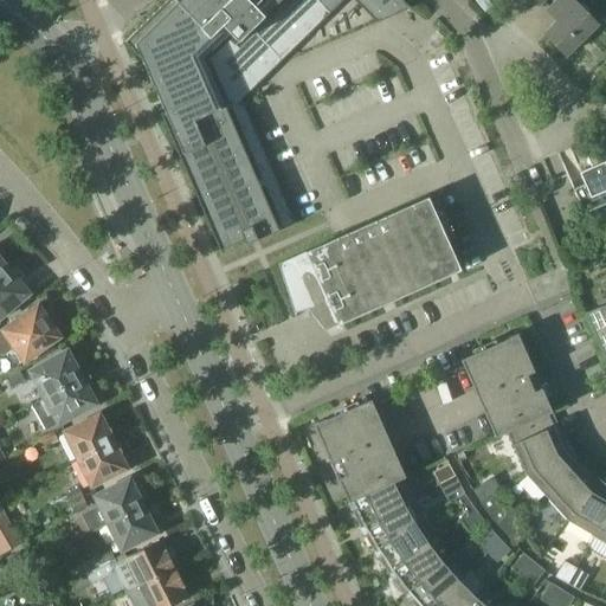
[(176,0),(167,0),(124,42),(142,59),(141,60),(143,62),(165,111),(161,114),(219,250),(243,240),(245,245),(252,242),(256,240),(258,240),(296,224),(243,101),(236,83),(262,72),(263,71),(335,0),(353,0),(375,23),(376,24),(381,21),(411,8),(405,4),(401,0),(180,0),(179,1),(176,0)]
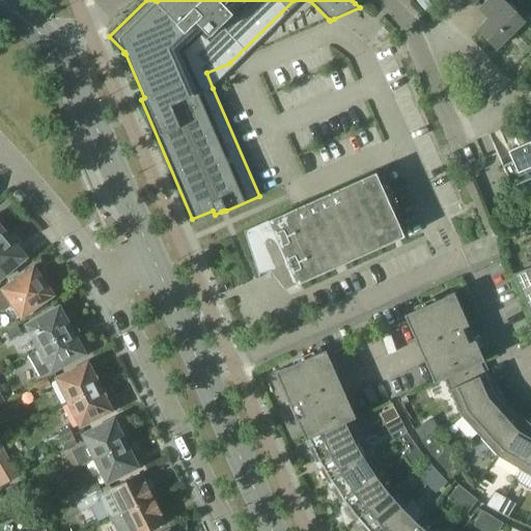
[(488,0),(479,9),(488,18),(477,29),(497,49),(523,22),(501,0),(488,0)]
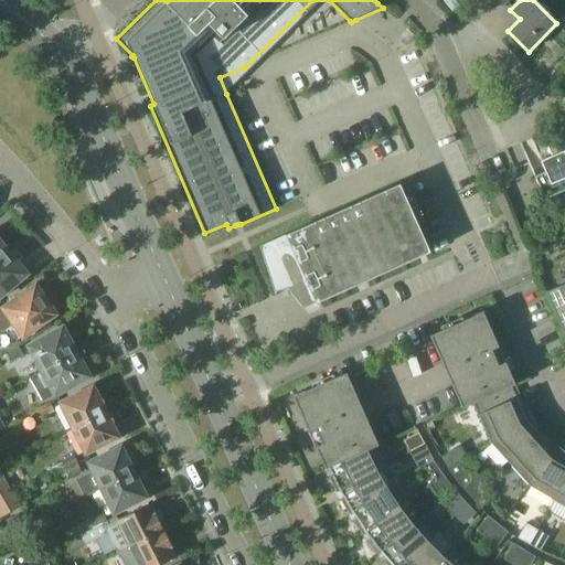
[(564,190),(564,183),(563,179),(564,177),(564,137),(546,145),(552,156),(541,161),(545,172),(534,177),(544,200),(564,190)]
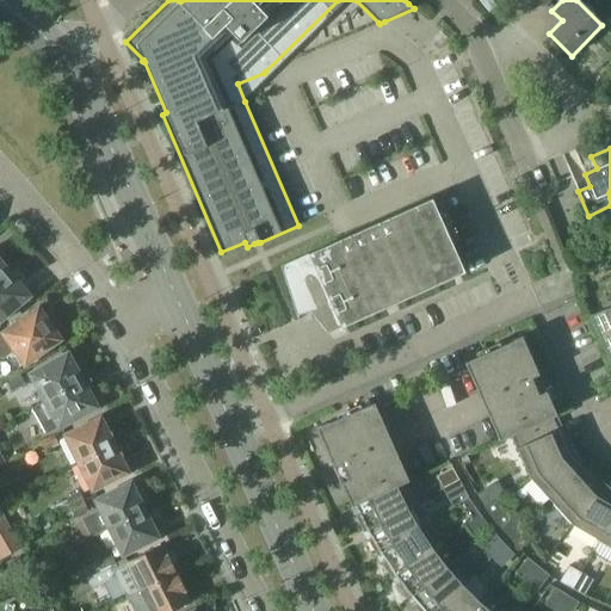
[(432,199),(281,266),(298,320),(301,319),(298,315),(312,310),(328,334),(466,273),(451,242),(458,240),(445,211),(439,215),(432,199)]
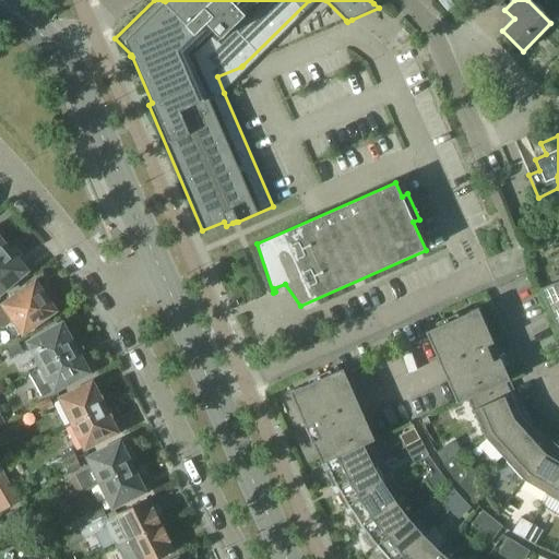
[(0,257),(0,294),(27,271),(19,261),(19,257),(14,252),(11,252),(9,250),(0,257)]
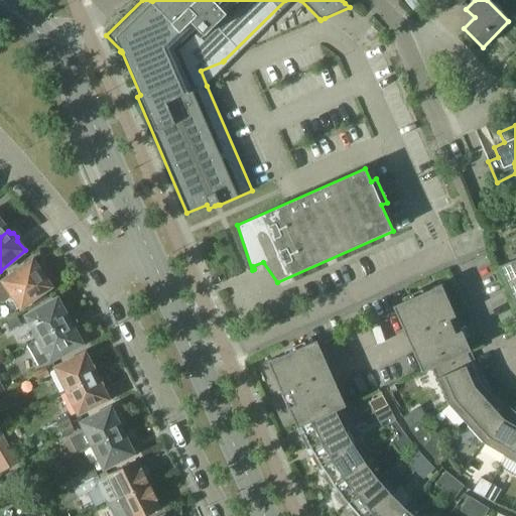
[(515,258),(498,267),(514,303),(515,302),(515,258)]
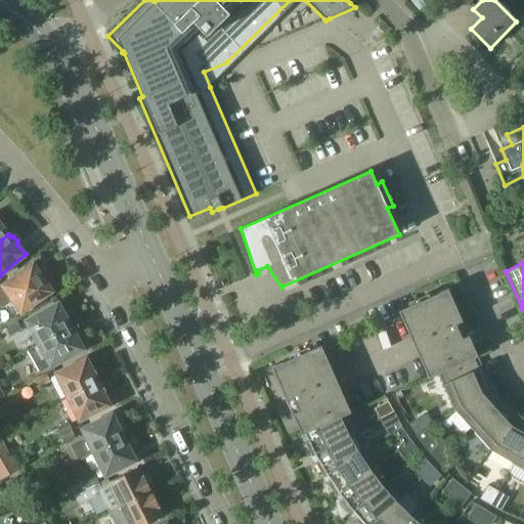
[(0,307),(3,308),(12,301),(20,313),(46,296),(49,296),(51,292),(52,292),(51,291),(51,287),(47,286),(37,270),(37,266),(33,265),(33,264),(32,265),(28,265),(27,268),(2,286),(0,287),(0,307)]
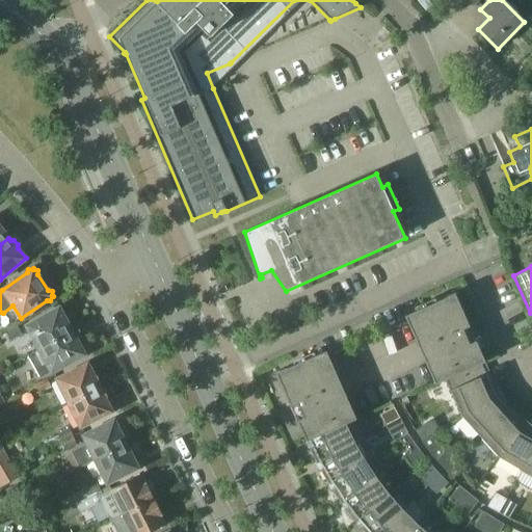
[(445,380),(481,364),(481,363),(484,362),(475,341),(469,343),(462,329),(469,326),(454,293),(404,316),(434,384),(445,379),(445,380)]
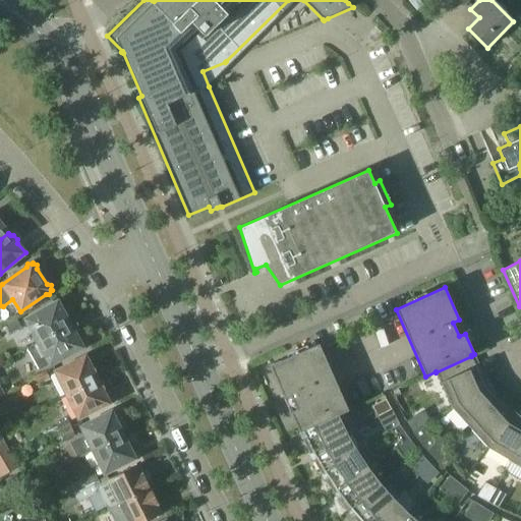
[(38,342),(70,324),(57,300),(24,319),(38,342)]
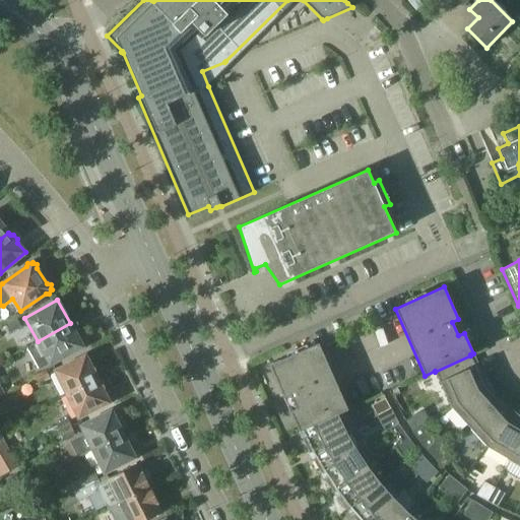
[(22,326),(16,318),(5,324),(11,333),(22,326)]
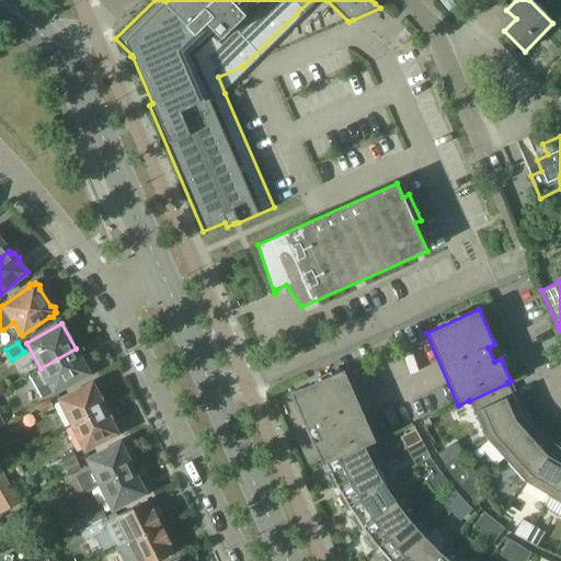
[(90,374),(76,348),(41,368),(30,375),(43,399),(54,392),(54,393),(90,374)]
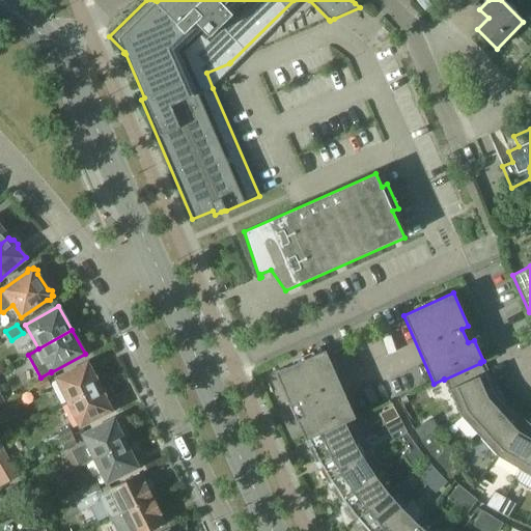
[(308,440),(354,420),(353,419),(355,418),(325,350),(275,372),(289,406),(296,402),(302,417),(296,419),(305,441),(308,439),(308,440)]
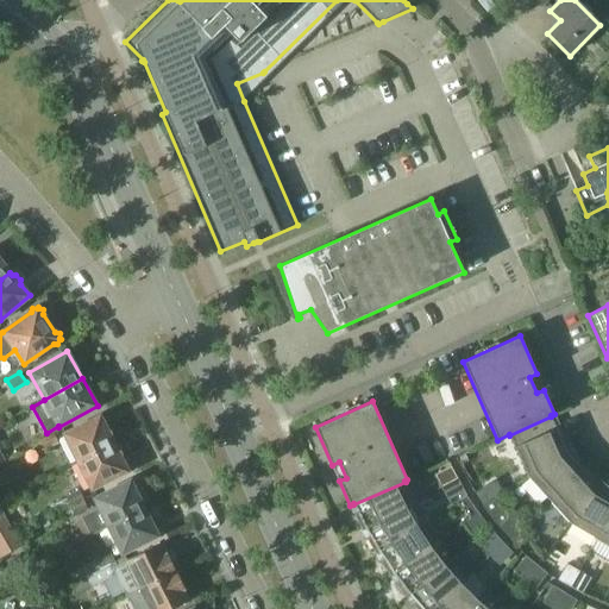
[(63,434),(77,462),(113,443),(100,415),(63,434)]
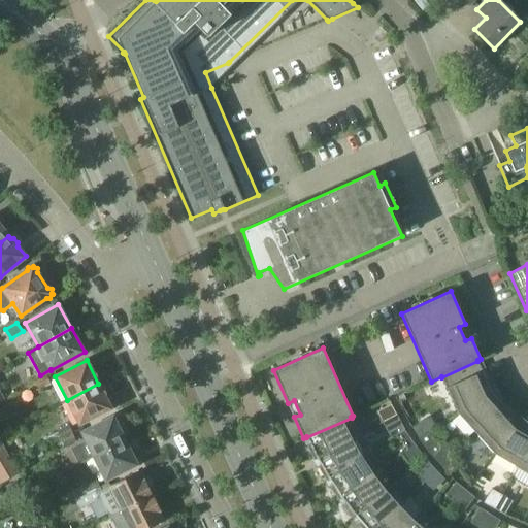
[(486,380),(477,361),(441,377),(457,413),(496,388),(489,377),(486,380)]
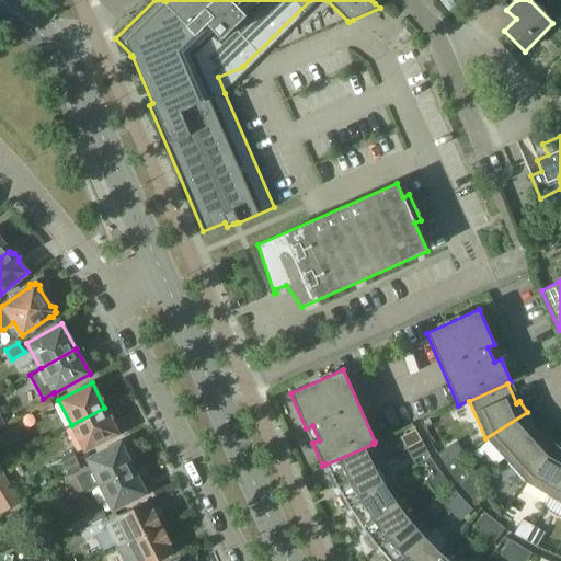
[(54,409),(49,400),(49,399),(36,405),(42,415),(54,409)]
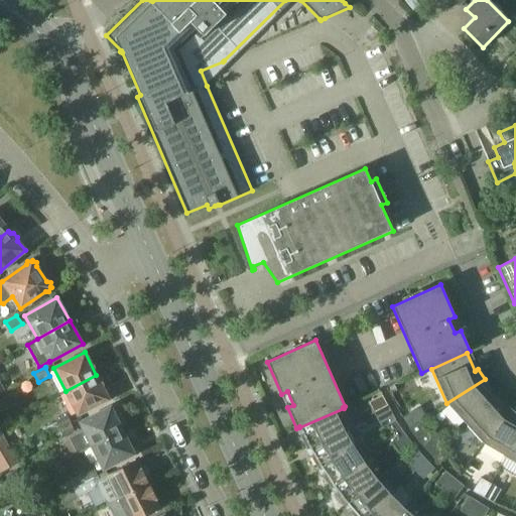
[(109,399),(96,375),(66,391),(78,415),(109,399)]
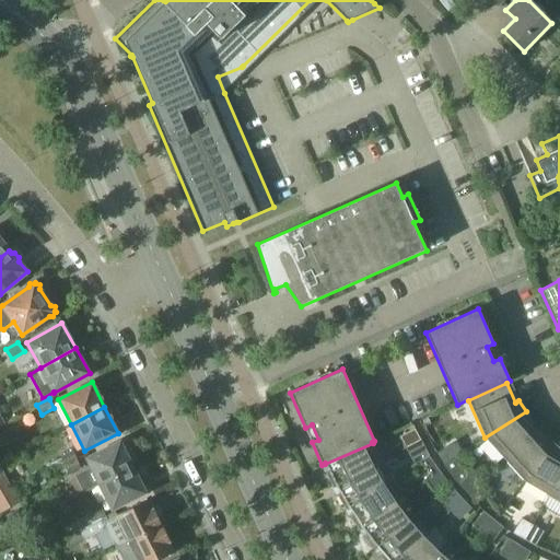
[(526,411),(485,438),(504,459),(536,431),(531,424),(533,422),(533,421),(526,411)]
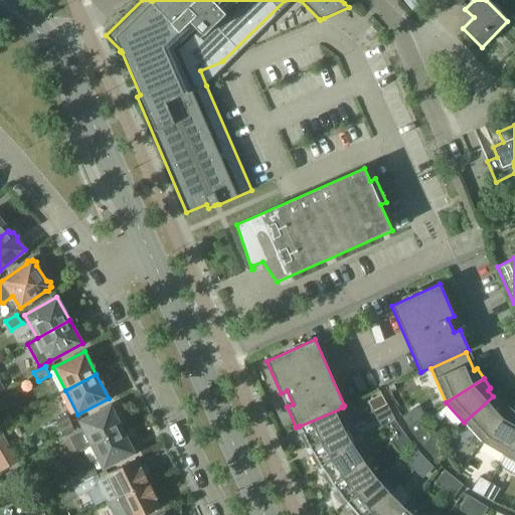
[(381,393),(367,401),(372,411),(387,404),(381,393)]
